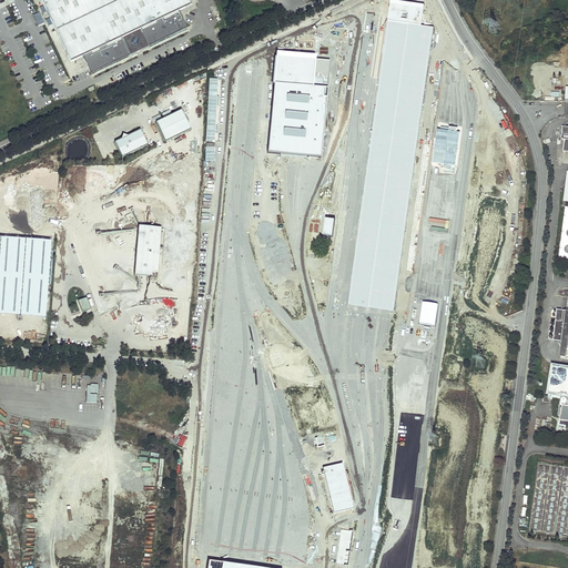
[(40,0),(69,60),(81,53),(89,71),(186,26),(178,9),(190,3),(188,0),(40,0)]
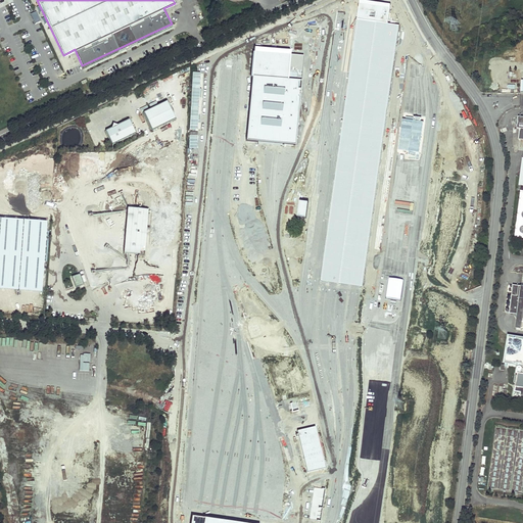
[(391,6),(360,2),(320,282),(340,285),(347,286),(353,287),(365,288),(401,25),(388,22),(391,6)]
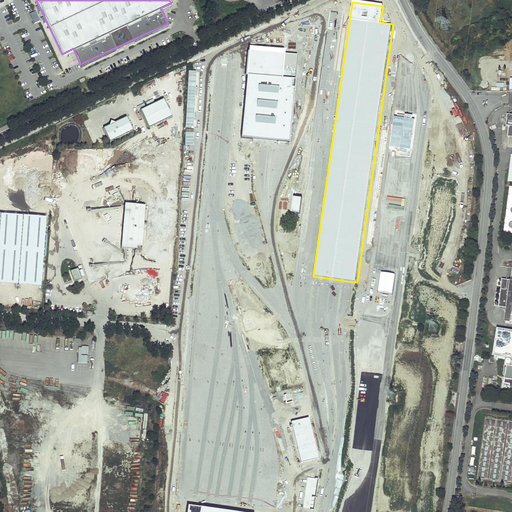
[(34,23),(40,20),(36,10),(30,13),(34,23)]
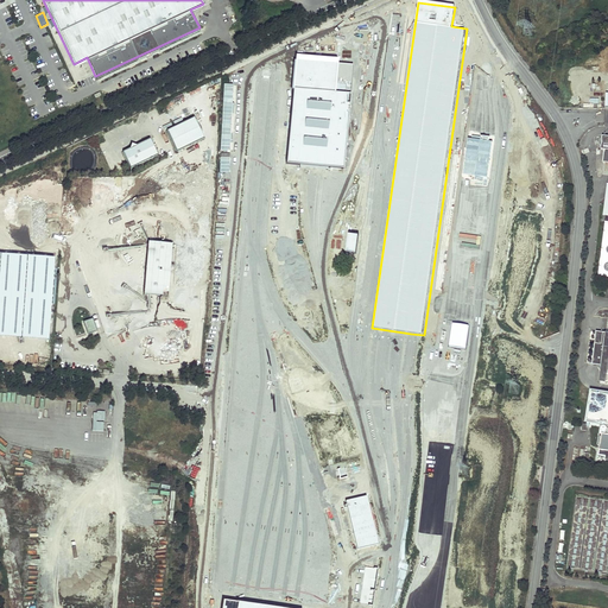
[(337,59),(296,56),(285,164),(304,165),(320,168),(343,169),(353,67),(336,65),(337,59)]
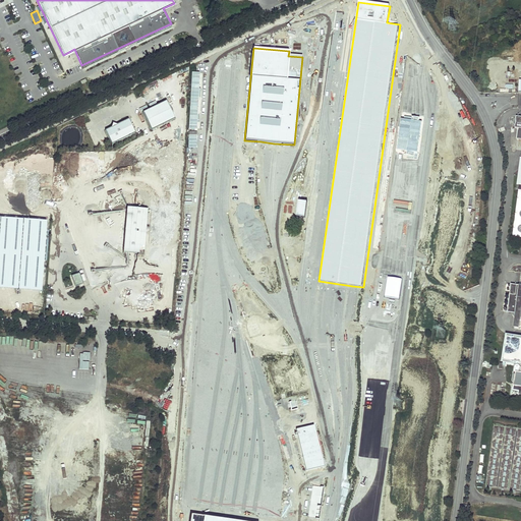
[(166,101),(142,112),(152,130),(175,119),(166,101)]
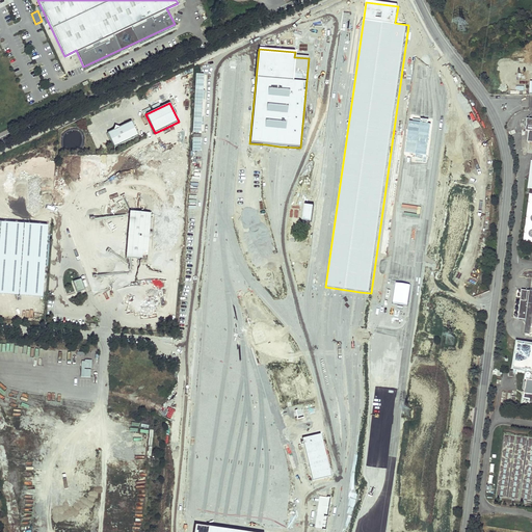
[(113,130),(107,133),(114,148),(138,136),(131,122),(120,128),(115,126),(113,130)]
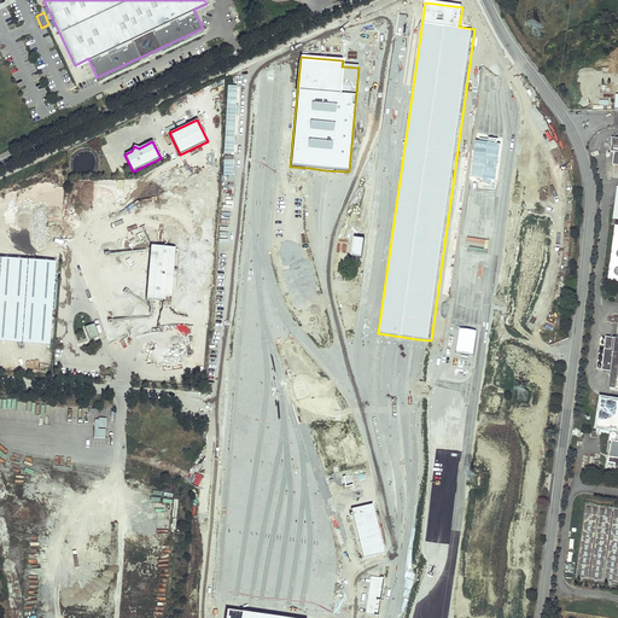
[(175,248),(151,246),(146,299),(170,302),(175,248)]
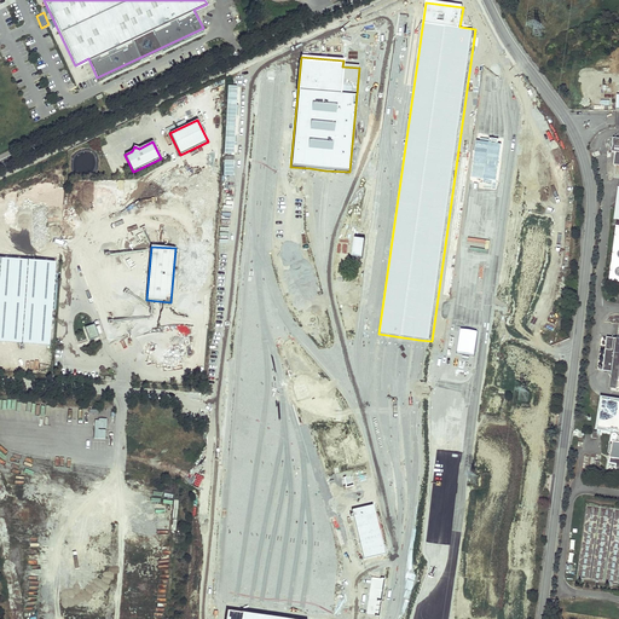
[(98,337),(94,324),(85,328),(90,340),(98,337)]
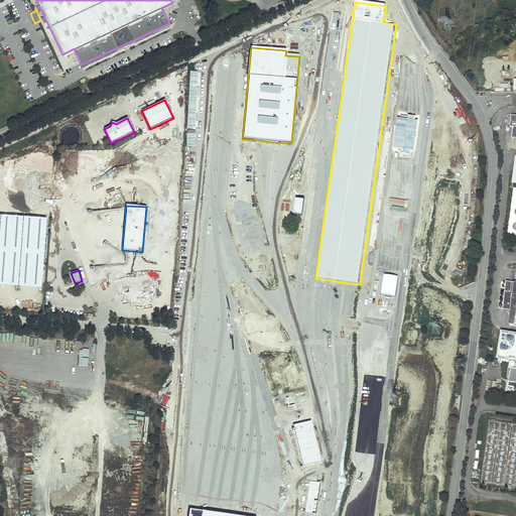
[(62,279),(65,285),(73,282),(71,276),(62,279)]
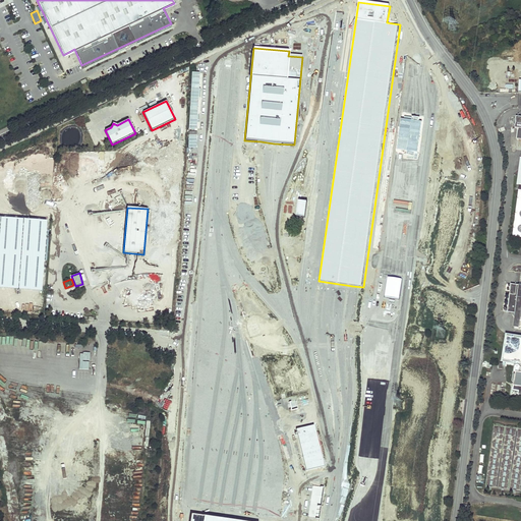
[(520,363),(520,335),(506,333),(503,361),(520,363)]
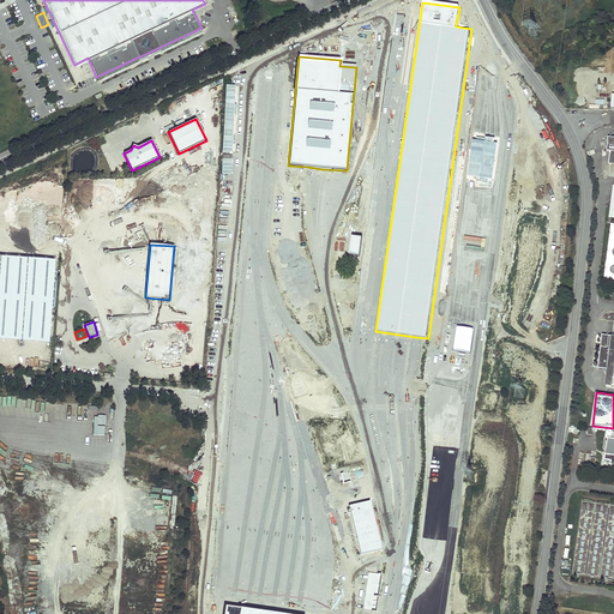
[(296,415),(301,408),(293,403),(289,409),(296,415)]
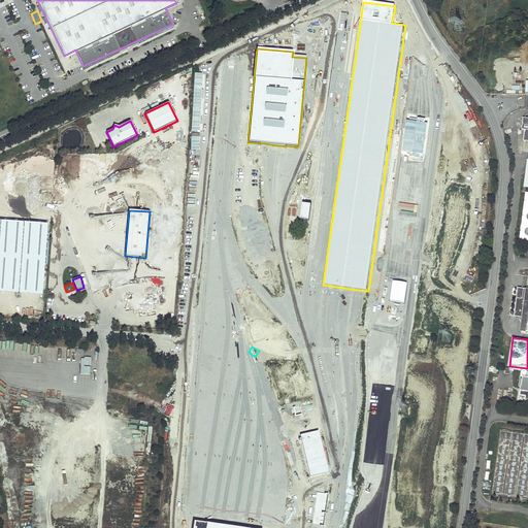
[(81,373),(90,373),(91,357),(83,357),(81,373)]
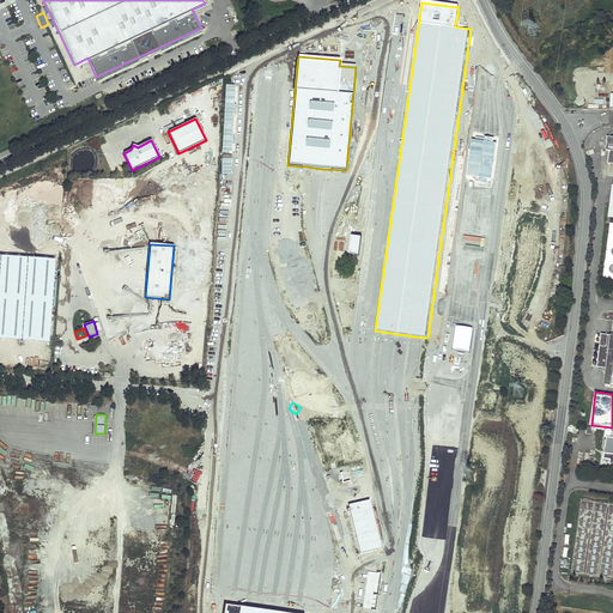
[(602,463),(612,465),(612,437),(607,436),(602,463)]
